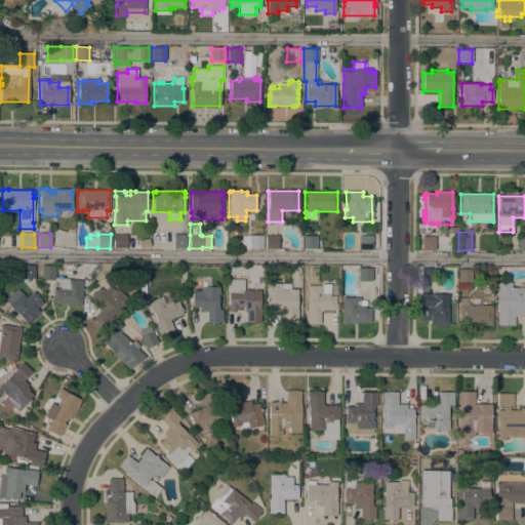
[(126,234),(126,248),(114,248),(114,234),(126,234)]
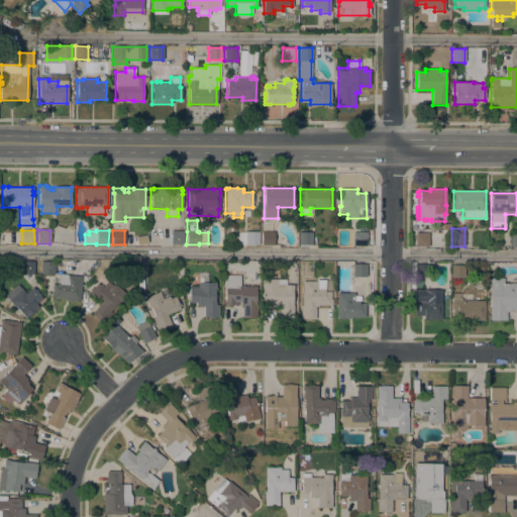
[(259,244),(238,244),(238,232),(245,232),(247,232),(247,230),(253,230),(253,232),(259,232),(259,244)]
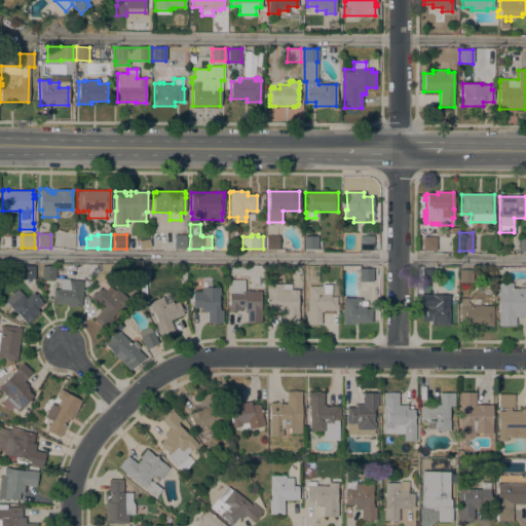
[(186,235),(186,249),(174,249),(174,235),(186,235)]
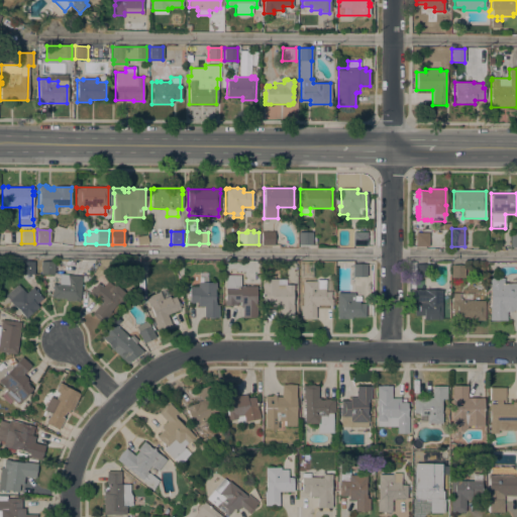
[(274,231),(274,245),(262,245),(262,231),(274,231)]
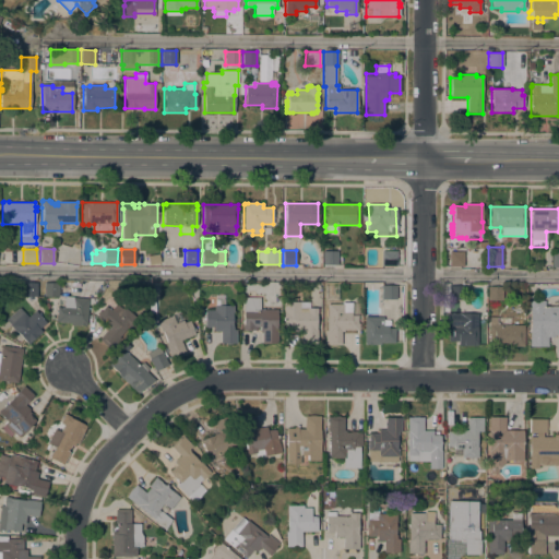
[(337,251),(337,265),(322,265),(322,251),(337,251)]
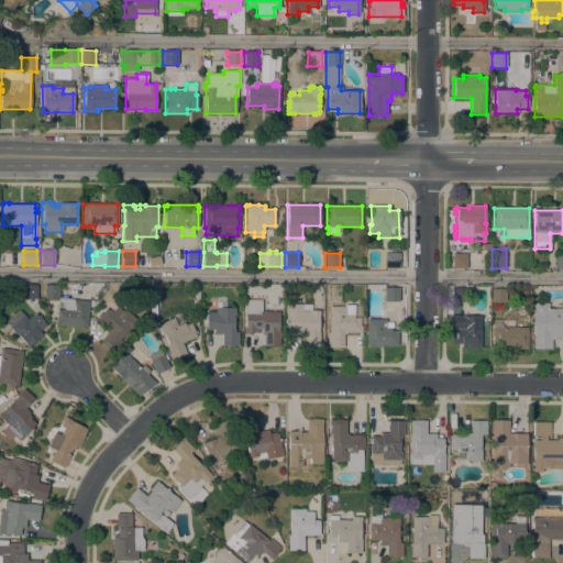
[(399,253),(399,268),(384,268),(384,253),(399,253)]
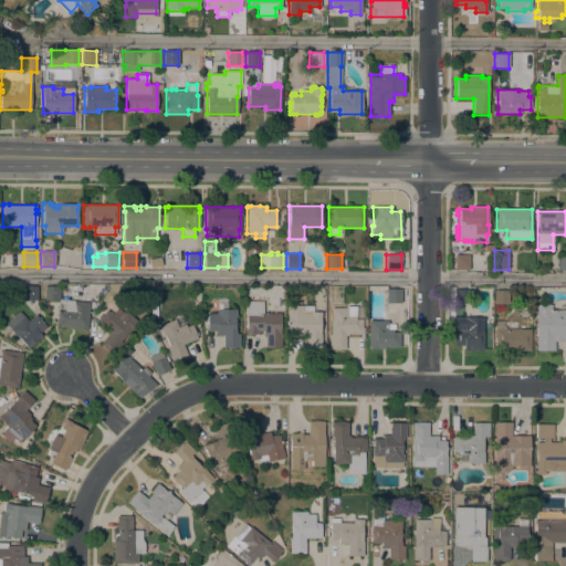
[(469,254),(470,270),(454,270),(454,254),(469,254)]
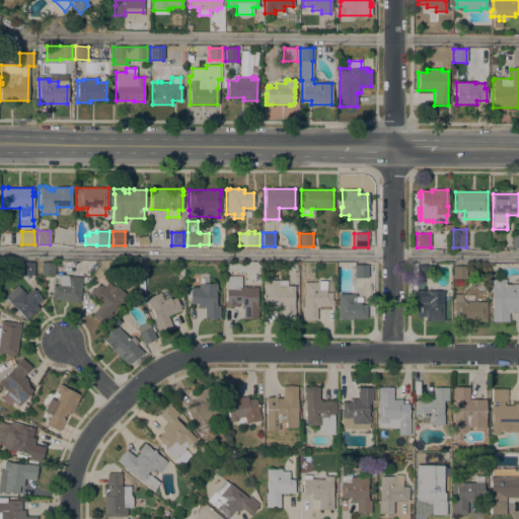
[(146,236),(148,244),(138,246),(137,238),(146,236)]
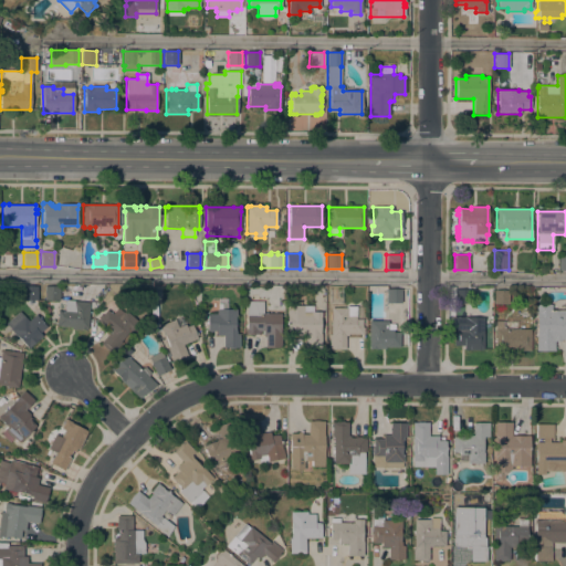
[(37,286),(37,301),(22,300),(22,286),(37,286)]
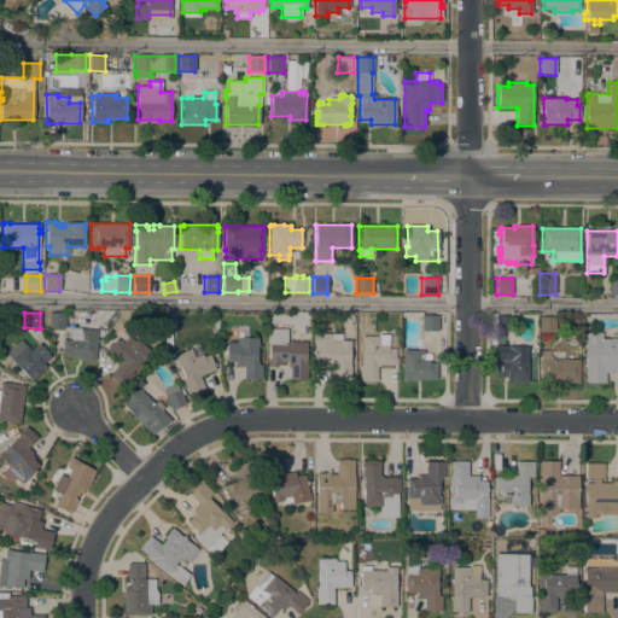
[(64,313),(64,316),(65,316),(65,325),(64,325),(64,328),(48,328),(48,313),(64,313)]
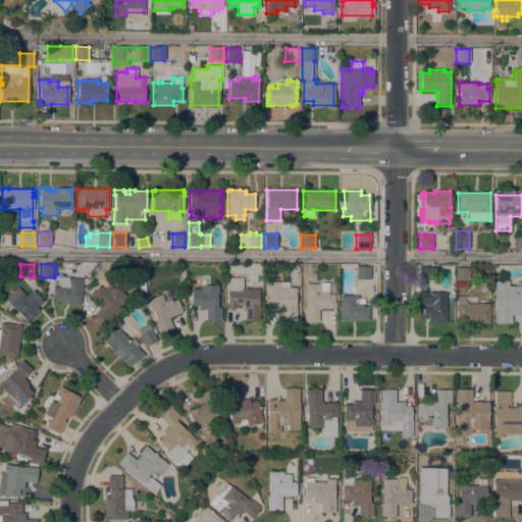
[(370,267),(370,279),(356,279),(356,267),(370,267)]
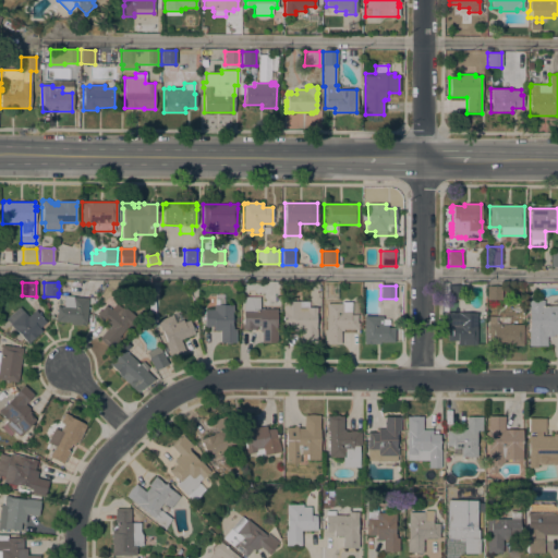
[(461,286),(461,300),(448,300),(448,286),(461,286)]
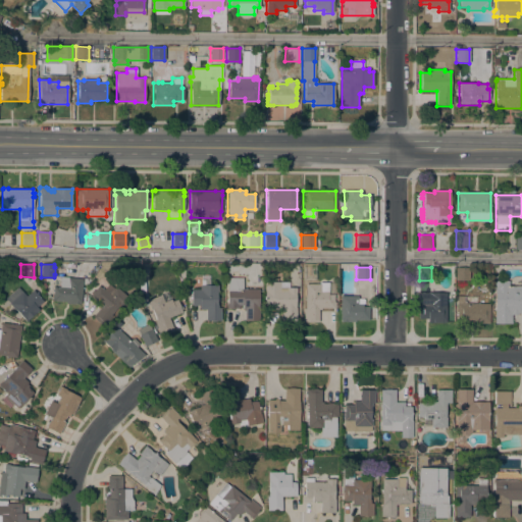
[(470,268),(470,281),(455,281),(455,267),(470,268)]
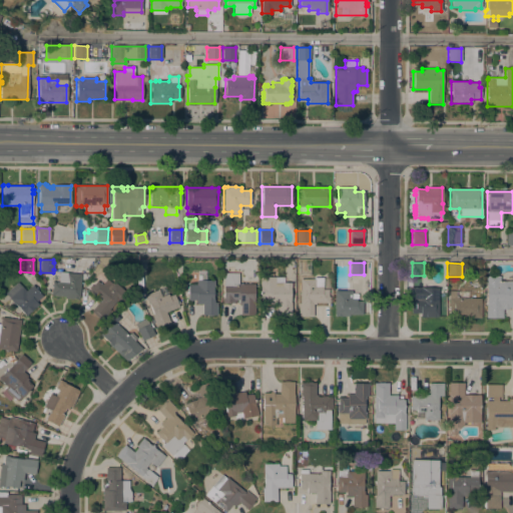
[(79,298),(78,298),(78,300),(64,299),(64,297),(51,296),(52,282),(58,283),(59,273),(67,273),(67,274),(81,275),(79,298)]
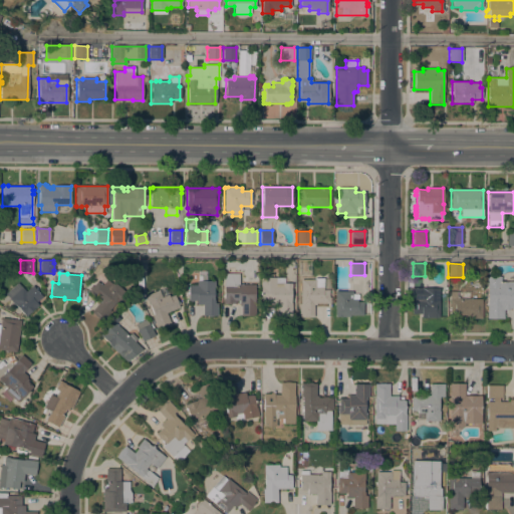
[(239,274),(239,285),(255,285),(255,302),(255,316),(241,316),(241,304),(239,304),(239,301),(235,301),(235,303),(231,303),(231,304),(226,304),(226,303),(223,303),(223,299),(224,299),(224,285),(224,274),(239,274)]
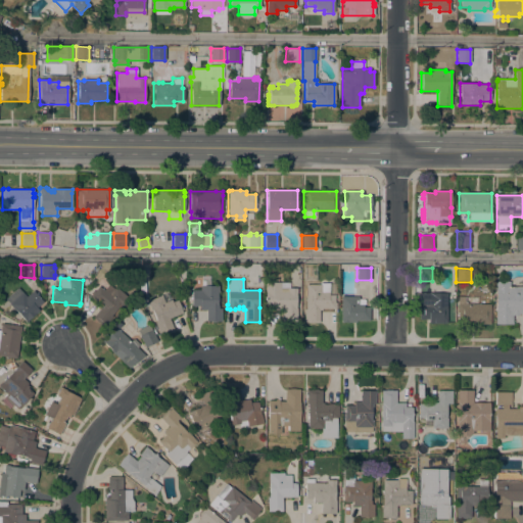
[(522,287),(522,314),(518,314),(518,316),(513,316),(512,325),(494,324),(495,281),(509,281),(509,287),(522,287)]
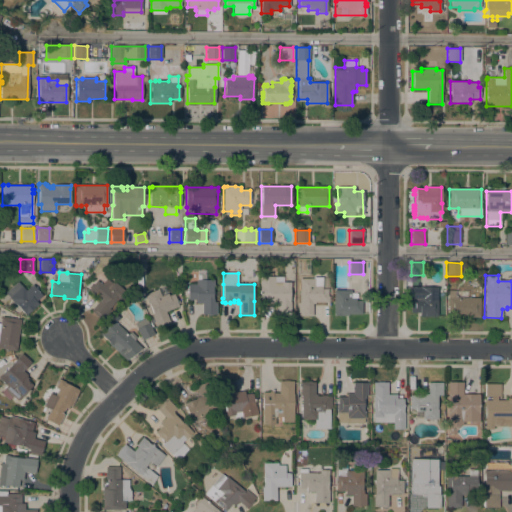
[(274,277),(274,276),(283,276),(283,282),(291,282),(290,287),(289,302),(291,302),(290,316),(276,315),(276,301),(260,300),(261,286),(259,286),(259,277),(274,277)]
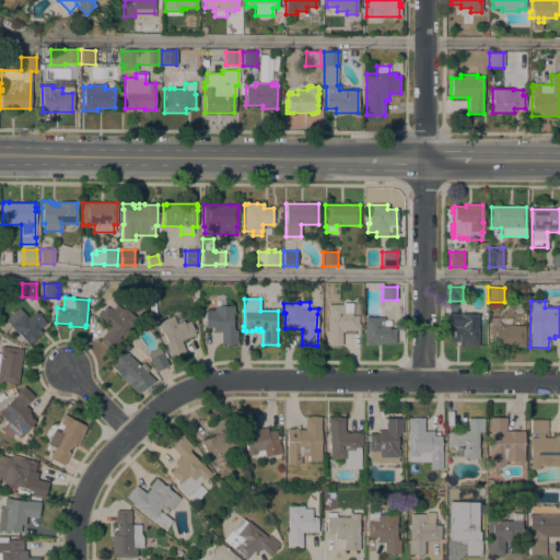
[(341,305),(341,303),(359,303),(359,317),(358,317),(358,324),(360,324),(360,329),(358,329),(358,331),(343,331),(343,333),(341,333),(341,346),(329,346),(329,345),(326,345),(326,336),(327,336),(327,305),(341,305)]
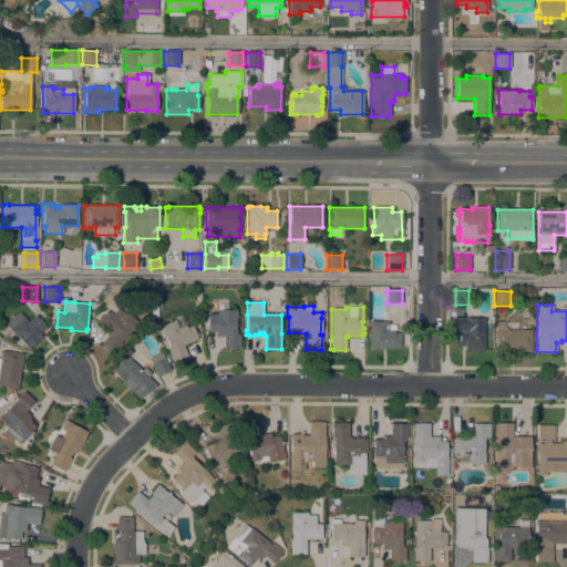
[(121,342),(121,343),(112,354),(100,344),(110,333),(107,331),(98,321),(99,319),(98,319),(101,316),(102,317),(106,310),(112,315),(117,309),(123,313),(125,311),(141,325),(132,336),(129,332),(121,342)]
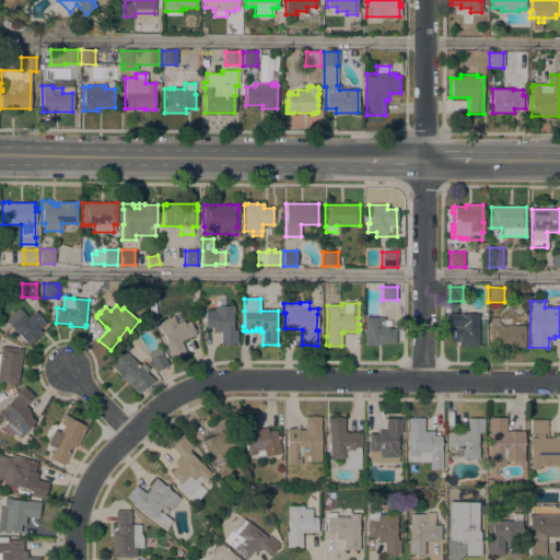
[(233,306),(233,314),(232,327),(233,327),(233,330),(236,330),(236,345),(221,345),(221,331),(214,331),(214,328),(205,328),(205,311),(214,311),(214,306),(216,306),(233,306)]
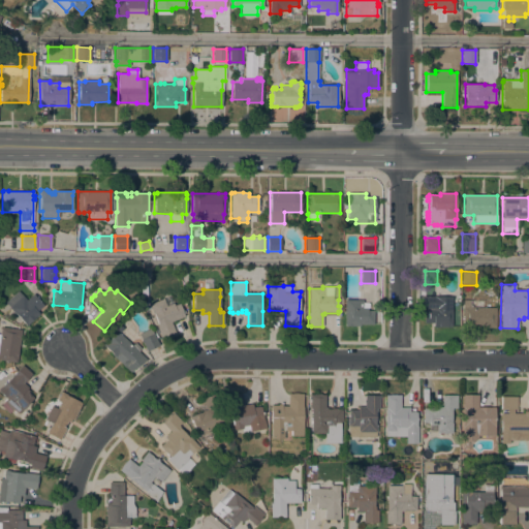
[(36,311),(39,314),(26,327),(9,308),(10,307),(5,302),(17,291),(22,297),(23,296),(27,301),(33,294),(43,306),(36,311)]
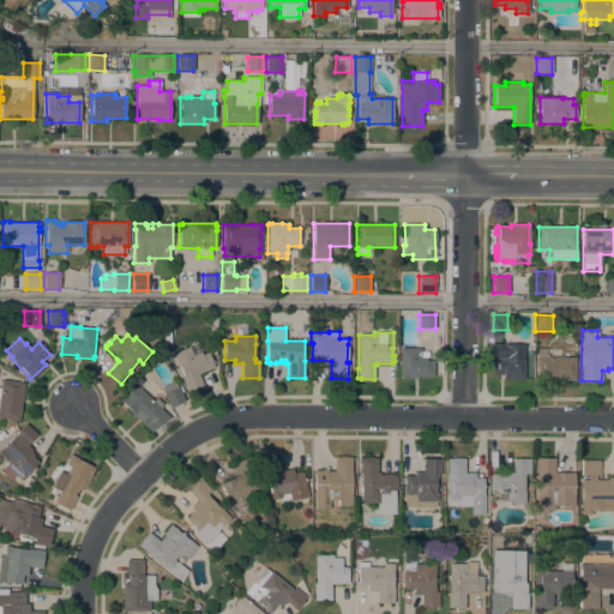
[(524,378),(523,378),(523,380),(503,379),(503,374),(492,374),(492,365),(491,365),(491,350),(507,350),(507,345),(523,345),(523,350),(524,350),(524,378)]
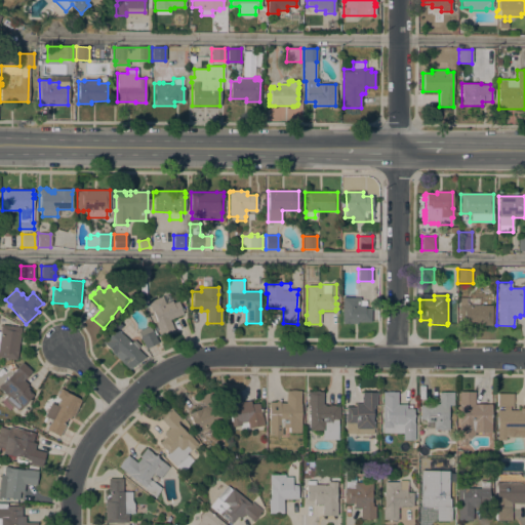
[(177,301),(183,314),(169,320),(174,333),(161,338),(156,326),(158,325),(148,303),(162,296),(165,304),(171,300),(172,304),(174,303),(177,301)]
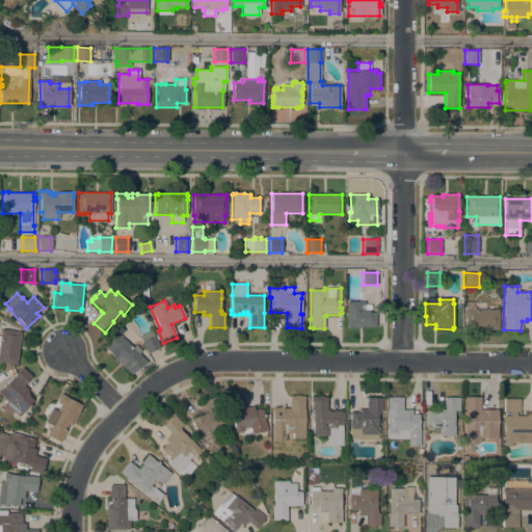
[(365,301),(365,304),(371,304),(371,310),(369,310),(369,313),(375,313),(375,326),(362,326),(362,328),(347,328),(347,326),(346,326),(346,301),(365,301)]
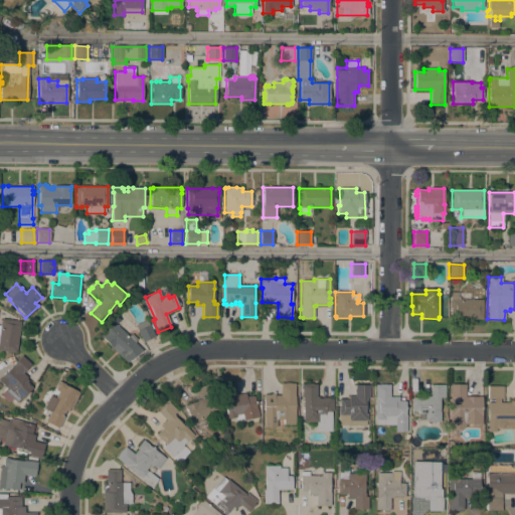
[(482,320),(450,319),(451,292),(470,292),(470,300),(483,300),(483,302),(482,320)]
